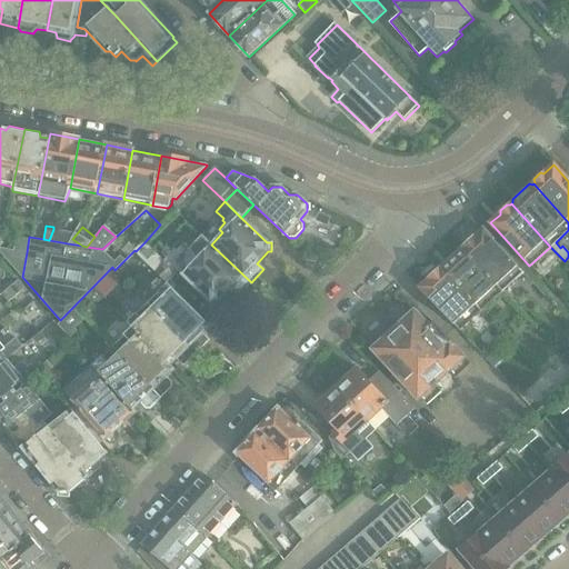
[(53,229),(49,240),(68,243),(73,233),(53,229)]
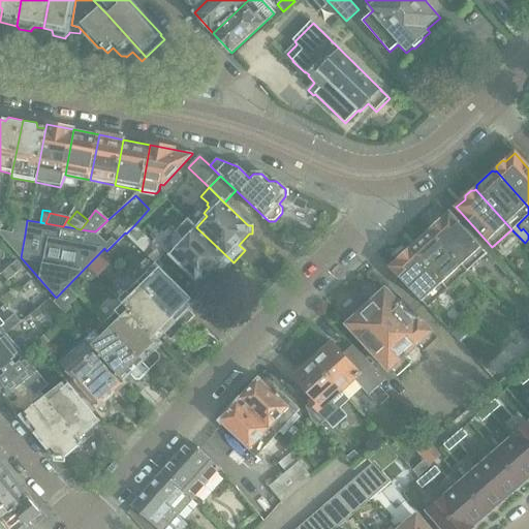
[(486,253),(462,226),(449,213),(441,220),(437,220),(431,226),(431,229),(430,230),(467,271),(486,253)]
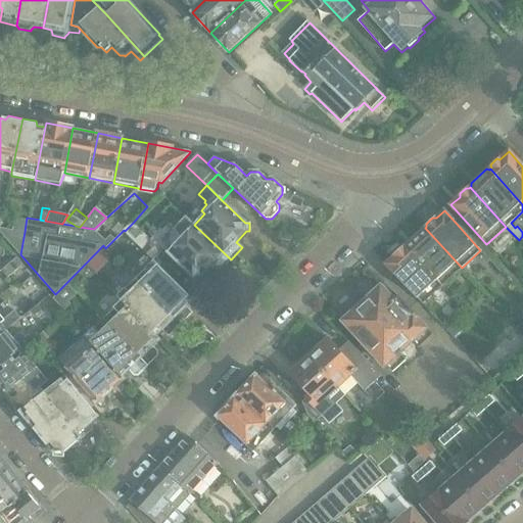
[(174,230),(171,226),(156,241),(169,252),(168,253),(193,277),(193,281),(201,281),(201,278),(211,267),(219,273),(231,259),(194,225),(186,218),(174,230)]
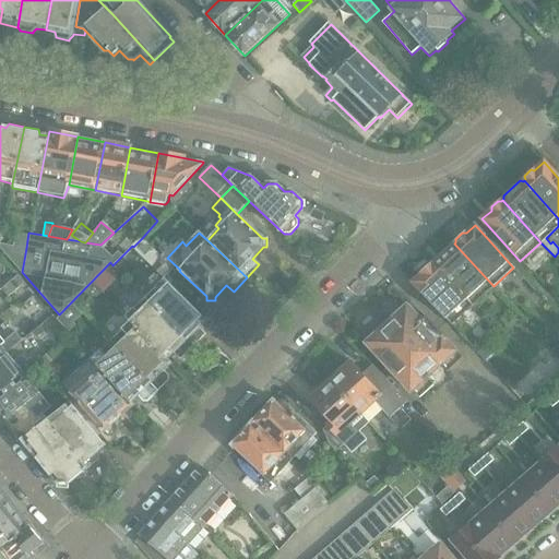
[(133,247),(132,248),(163,278),(173,268),(142,238),(133,247)]
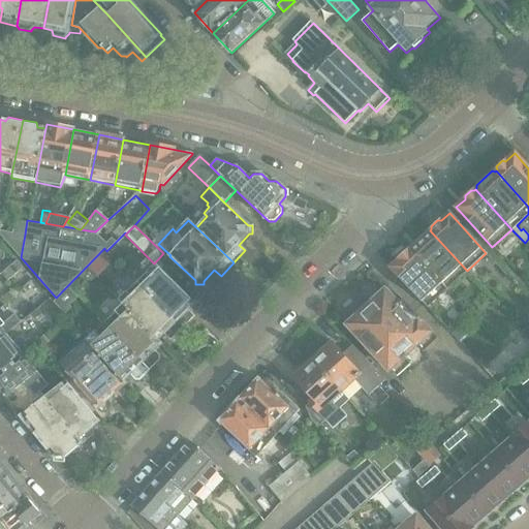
[(0,234),(21,257),(25,235),(0,229),(0,234)]
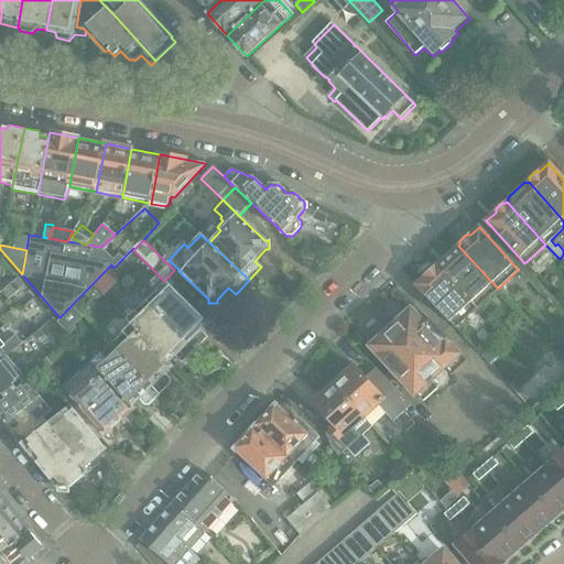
[(476,308),(498,289),(458,246),(457,247),(454,247),(437,261),(437,266),(436,267),(476,308)]
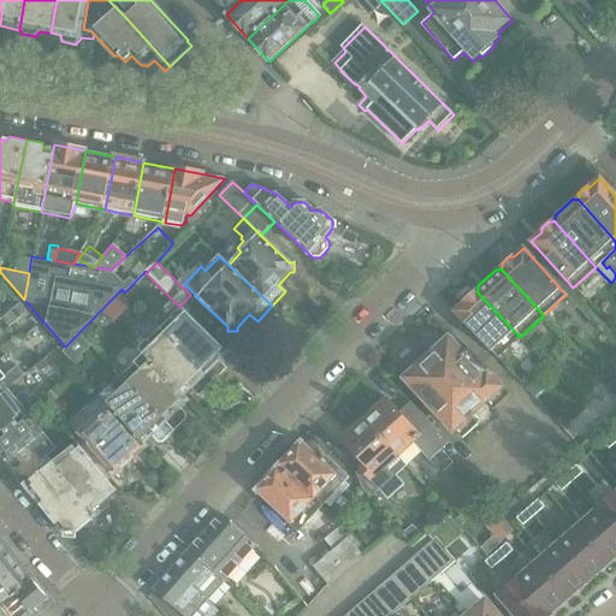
[(477,291),(475,291),(472,290),(463,297),(465,302),(455,311),(498,359),(520,337),(477,291)]
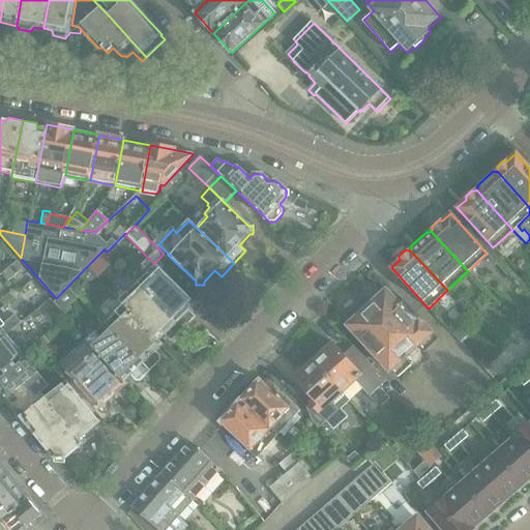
[(6,281),(22,267),(17,261),(5,270),(1,274),(6,281)]
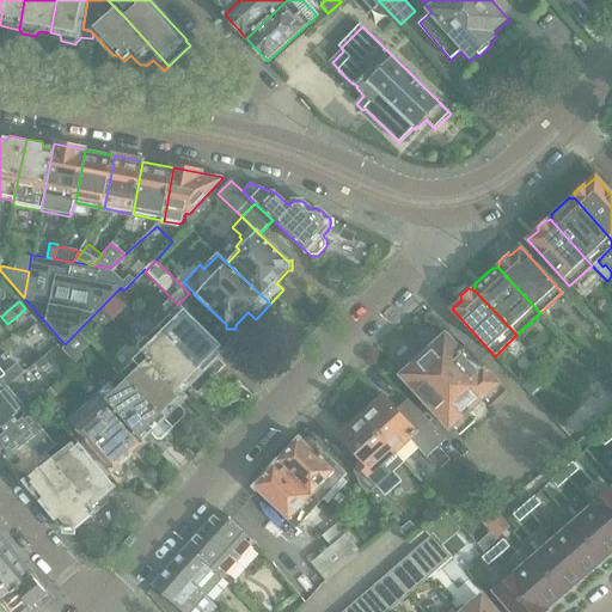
[(111,319),(118,312),(108,303),(102,308),(111,319)]
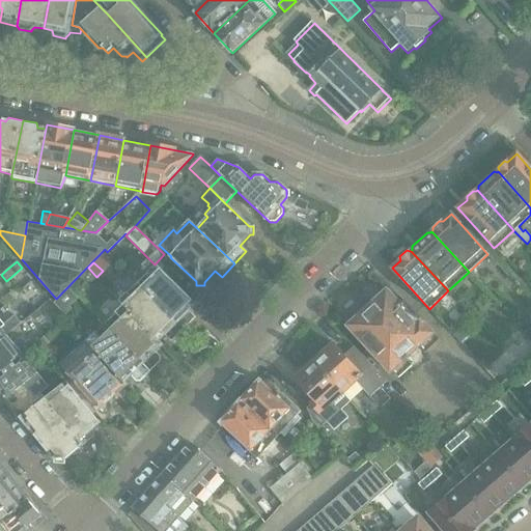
[(190,311),(196,304),(156,266),(138,283),(184,329),(196,317),(190,311)]
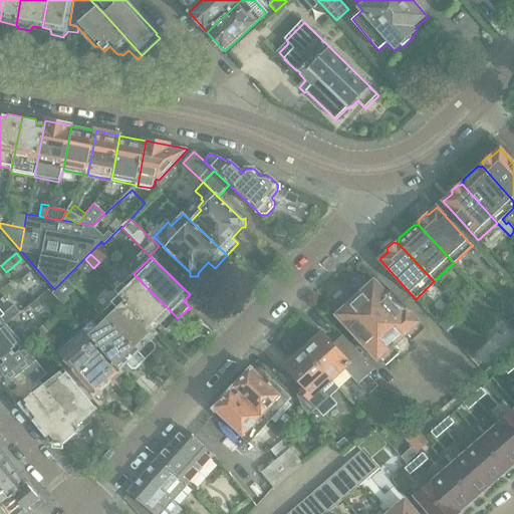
[(82,273),(77,269),(68,278),(75,284),(80,279),(78,277),(82,273)]
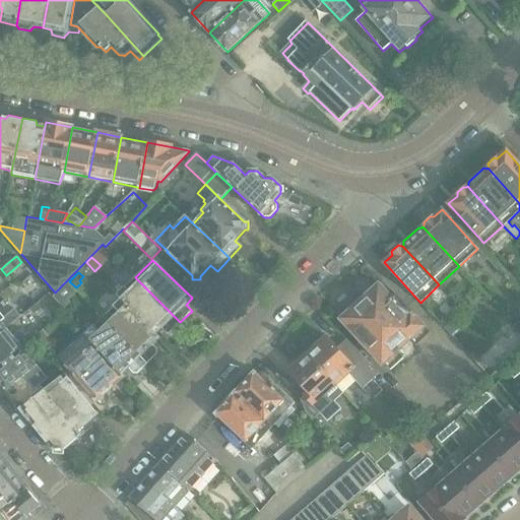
[(168,335),(180,322),(135,277),(121,290),(125,296),(121,298),(156,333),(161,329),(168,335)]
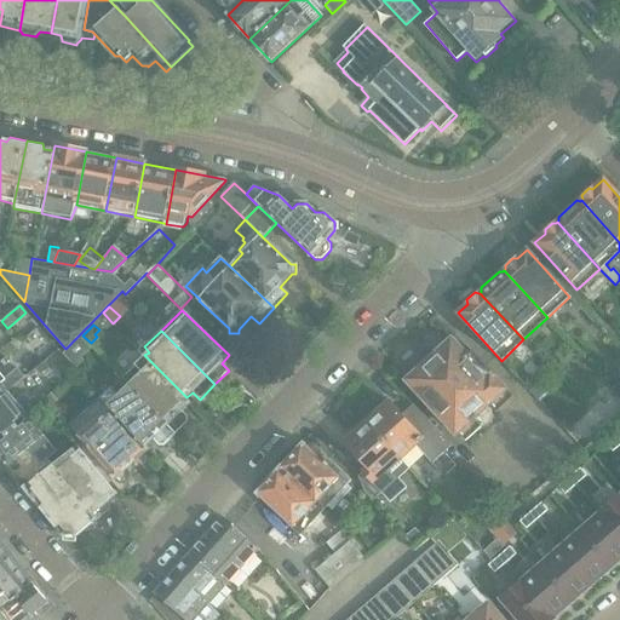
[(72,365),(89,346),(79,338),(63,355),(72,365)]
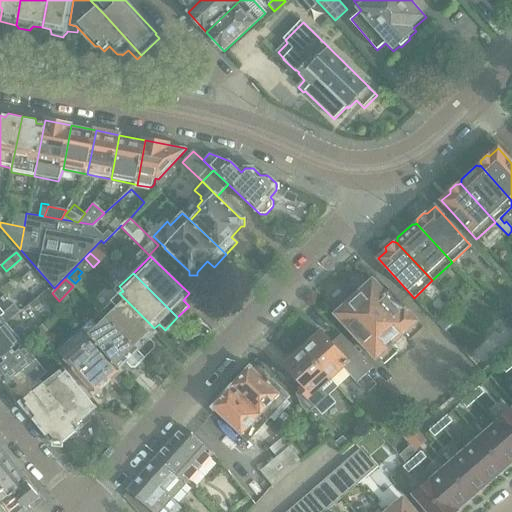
[(384,295),(372,281),(371,281),(358,292),(359,294),(350,302),(348,301),(338,310),(339,312),(337,314),(384,365),(397,352),(390,344),(403,333),(409,340),(423,328),(389,290),(384,295)]
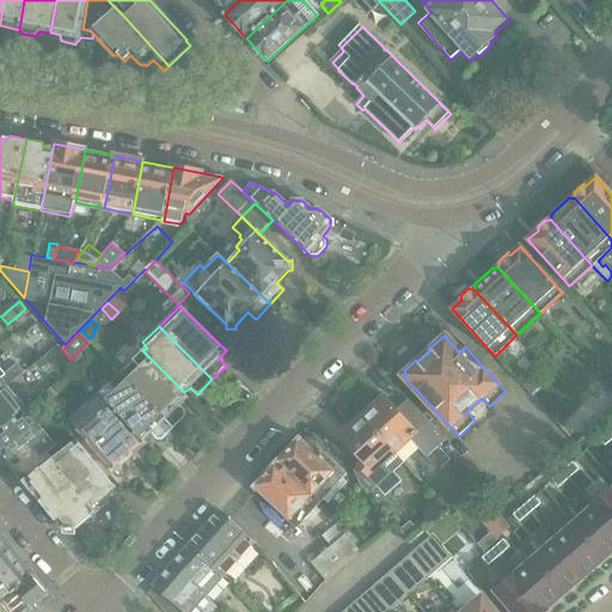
[(183,393),(184,392),(142,350),(118,373),(173,428),(184,417),(184,411),(179,407),(188,398),(183,393)]
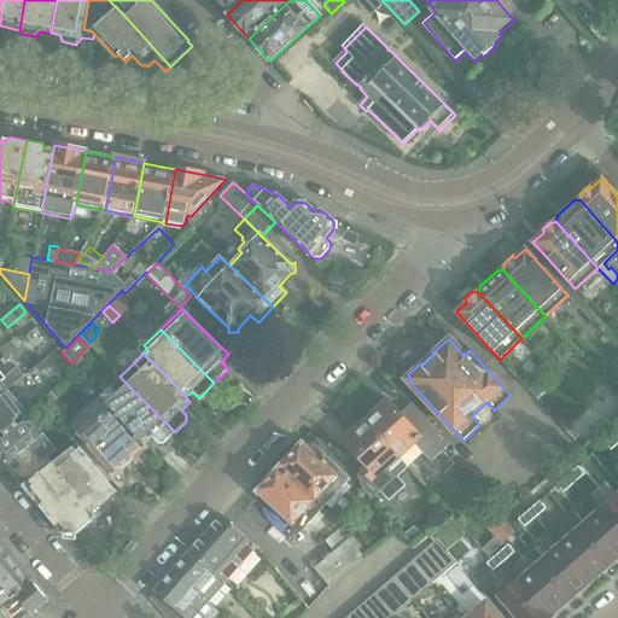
[(0,380),(0,395),(5,391),(23,377),(16,368),(0,380)]
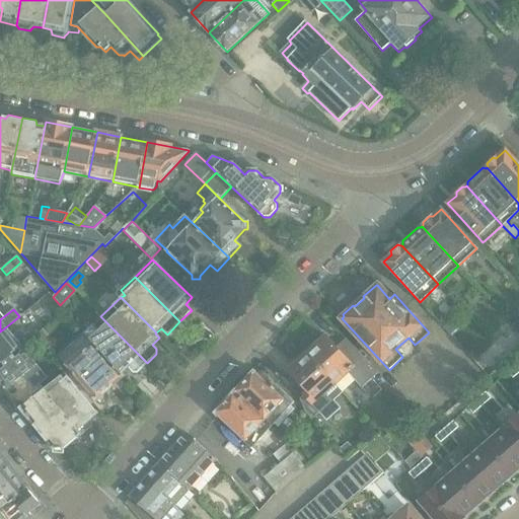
[(0,363),(21,346),(14,338),(31,323),(22,313),(19,316),(4,328),(0,331),(0,363)]
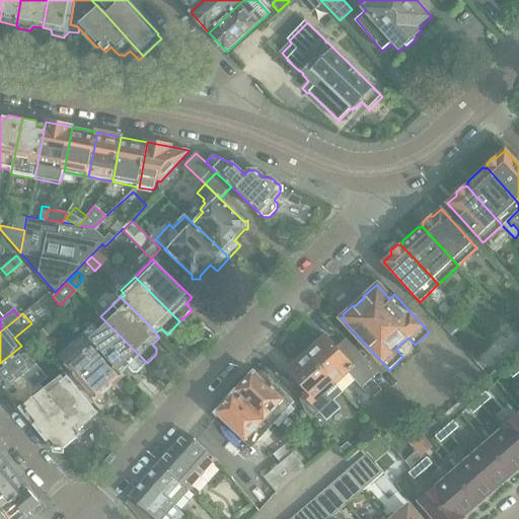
[(136,373),(147,363),(100,316),(84,331),(93,342),(122,374),(128,368),(133,372),(136,373)]
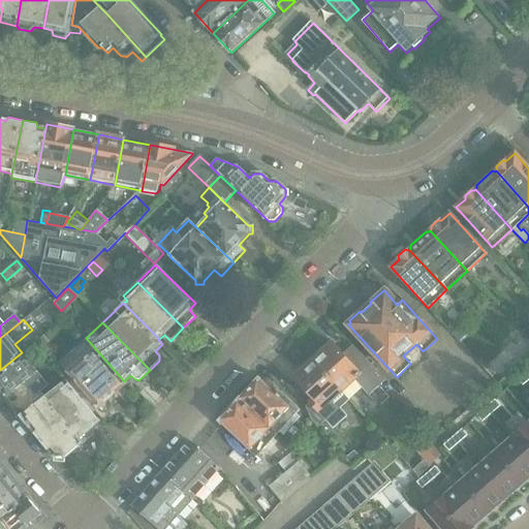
[(458,342),(469,332),(463,324),(452,335),(458,342)]
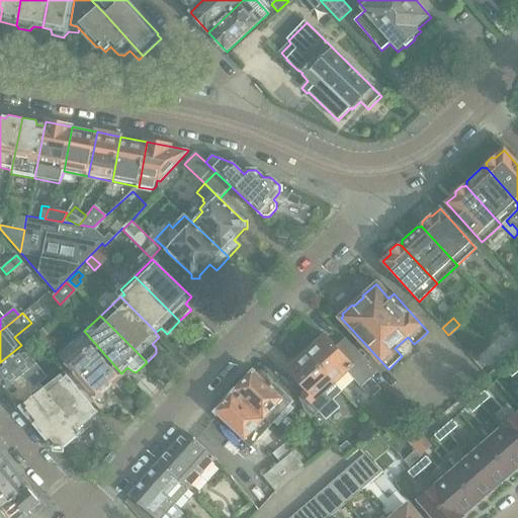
[(33,335),(42,345),(51,338),(41,328),(33,335)]
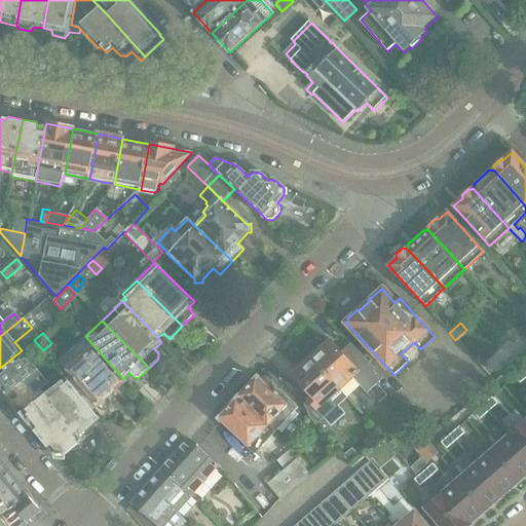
[(504,353),(510,360),(522,348),(514,340),(508,339),(498,347),(504,353)]
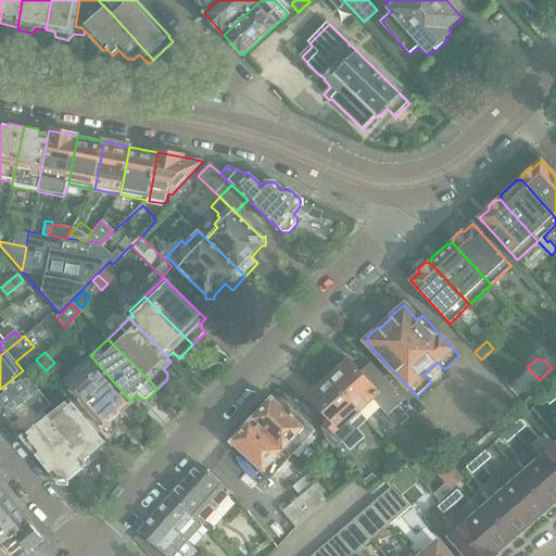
[(402,403),(381,380),(373,388),(348,361),(340,367),(337,364),(326,374),(367,418),(379,407),(387,416),(402,403)]
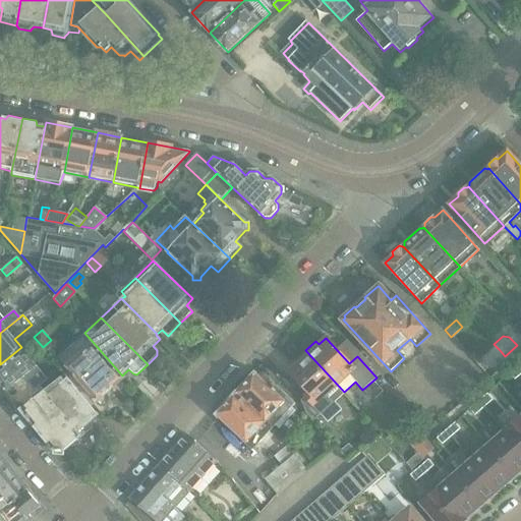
[(124,378),(122,375),(94,343),(65,367),(101,407),(105,407),(109,402),(109,399),(106,394),(124,378)]
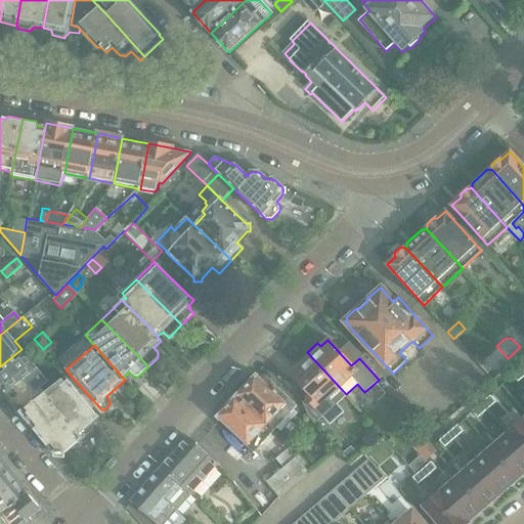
[(37,368),(22,349),(0,366),(0,387),(5,394),(37,368)]
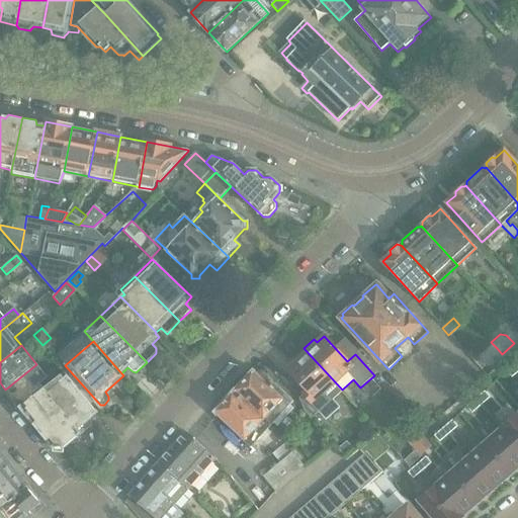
[(343,391),(342,390),(304,348),(291,360),(294,363),(288,369),(308,390),(299,398),(306,411),(314,419),(318,415),(324,422),(338,409),(332,402),(343,391)]
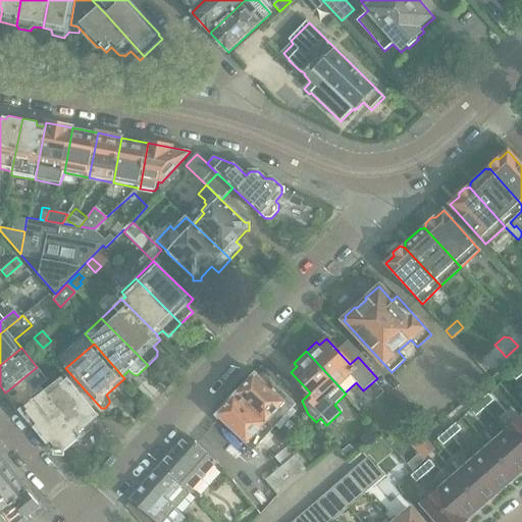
[(486,353),(475,363),(490,379),(492,377),(510,362),(506,357),(501,351),(498,354),(486,353)]
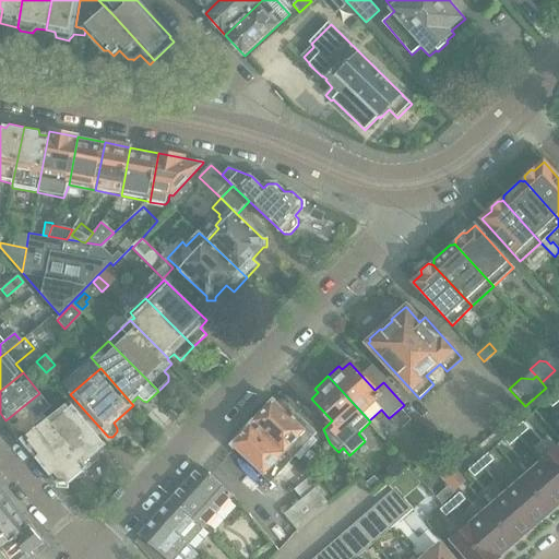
[(558,394),(557,392),(546,401),(552,408),(558,402),(558,394)]
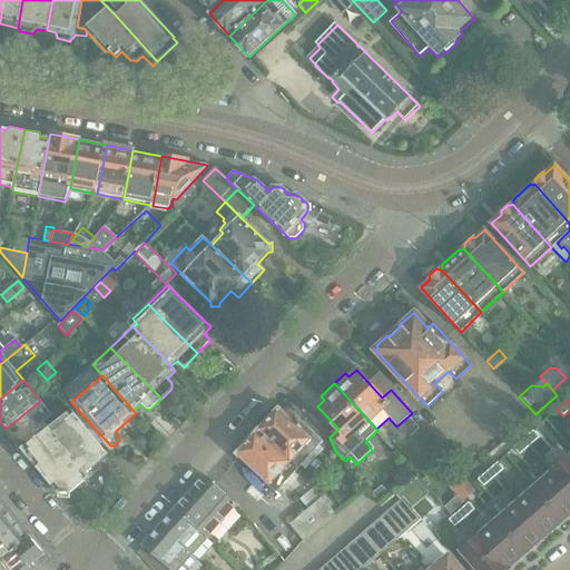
[(22,449),(48,428),(43,422),(52,415),(40,401),(6,429),(22,449)]
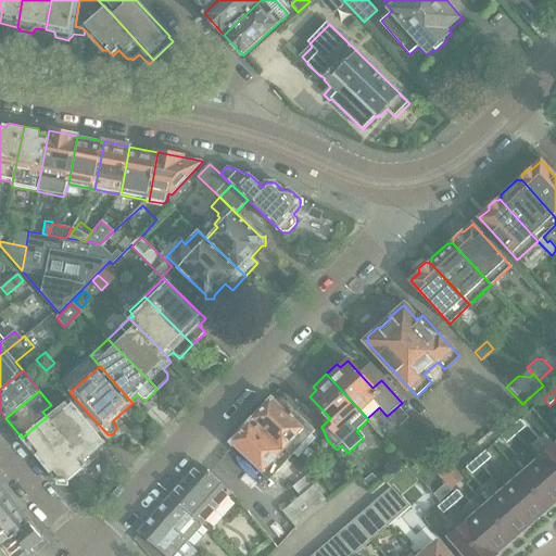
[(280,399),(277,403),(272,397),(252,420),(290,457),(313,436),(304,427),(298,421),(299,419),(291,413),(292,411),(280,399)]
